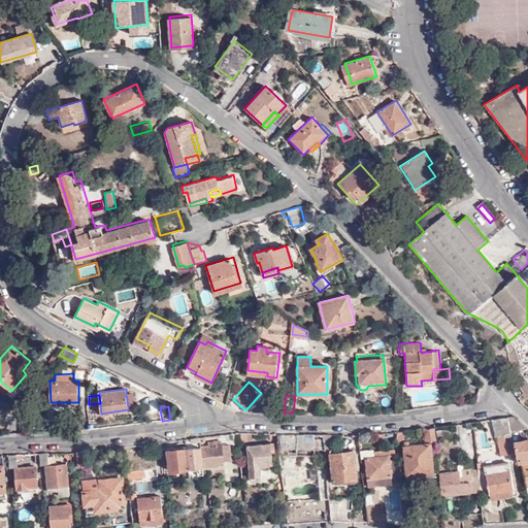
[(514,437),(510,423),(509,417),(492,420),(495,436),(497,436),(505,434),(509,454),(512,454),(517,453),(514,437)]
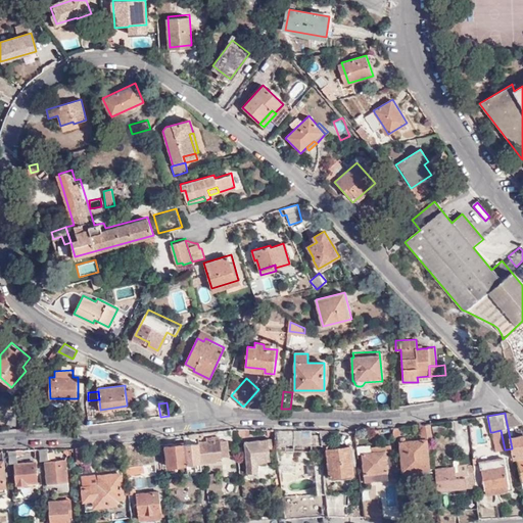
[(522,423),(517,417),(506,419),(509,433),(516,432),(515,425),(522,423)]
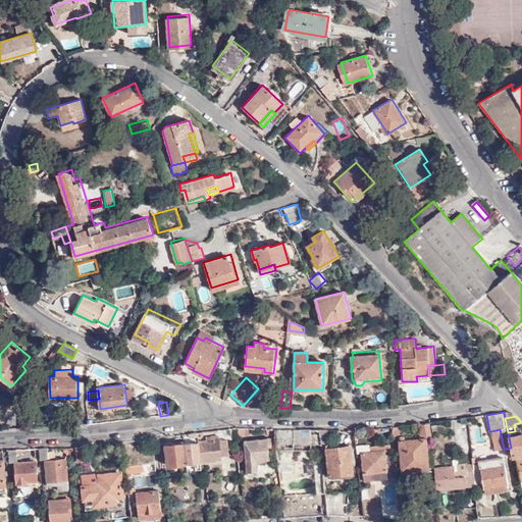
[(432,436),(431,422),(421,424),(422,436),(432,436)]
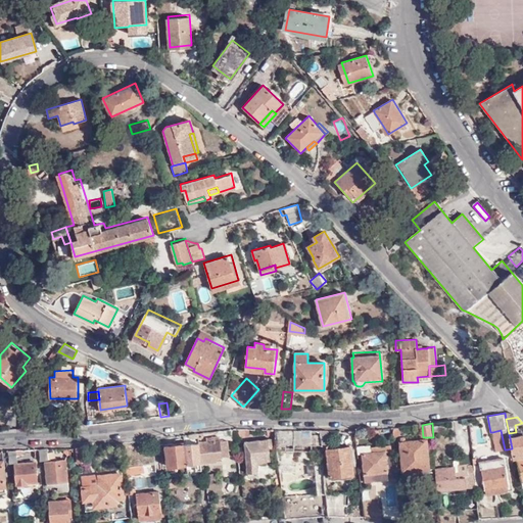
[(322,430),(276,429),(278,450),(294,450),(294,444),(323,444),(322,430)]
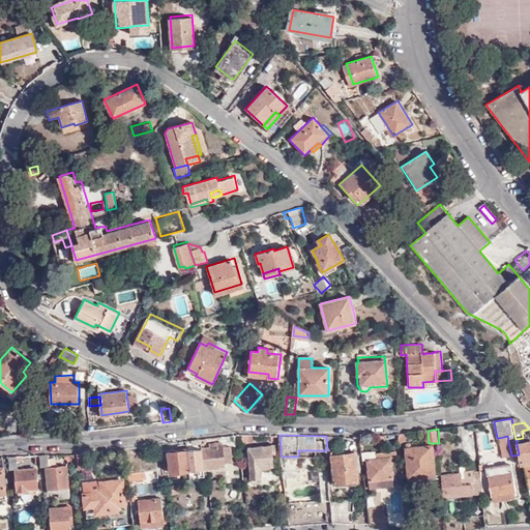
[(334,436),(326,436),(327,453),(332,453),(334,481),(359,479),(356,450),(335,450),(334,436)]
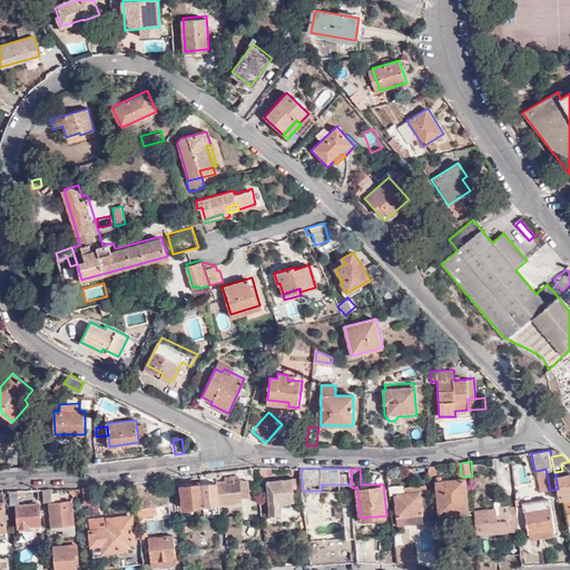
[(546,469),(537,471),(541,492),(550,490),(546,469)]
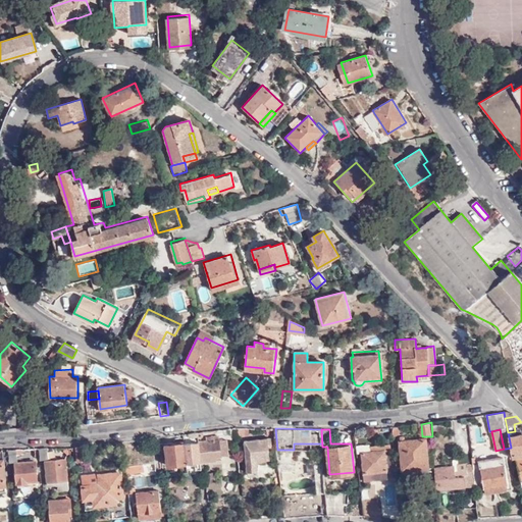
[(521,433),(511,435),(515,457),(521,455),(521,433)]
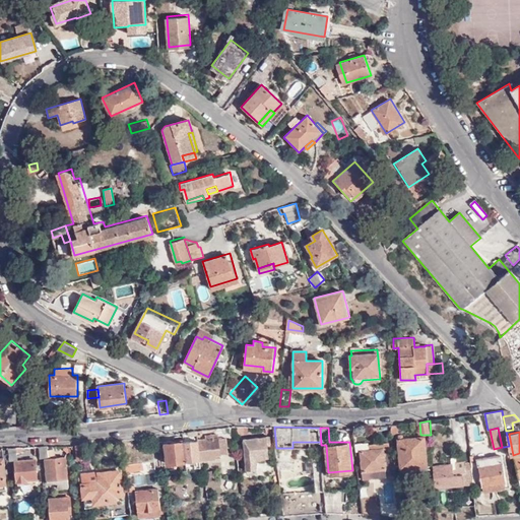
[(206,438),(198,439),(201,459),(220,457),(218,433),(206,434),(206,438)]
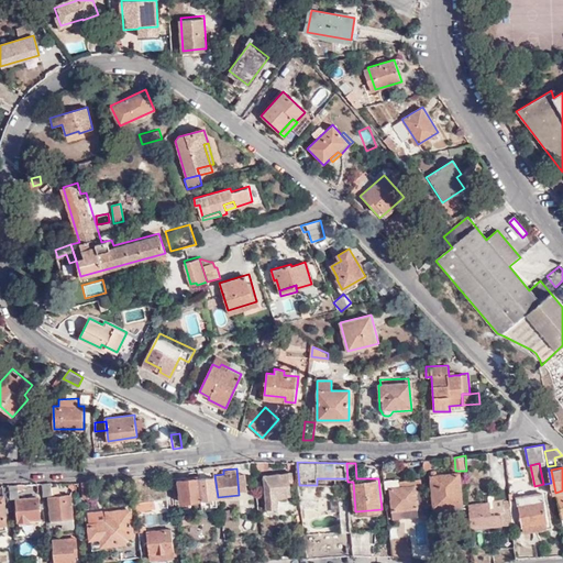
[(264,474),(267,507),(277,506),(276,496),(291,494),(289,481),(294,481),(293,472),(264,474)]
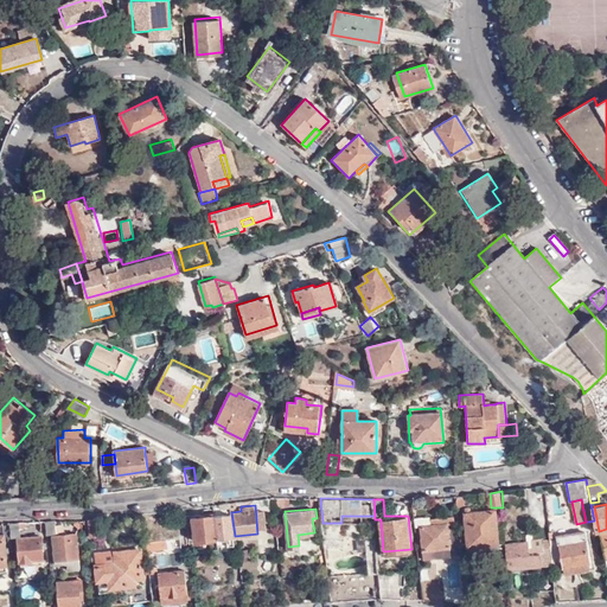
[(500,541),(498,510),(466,512),(470,544),(500,541)]
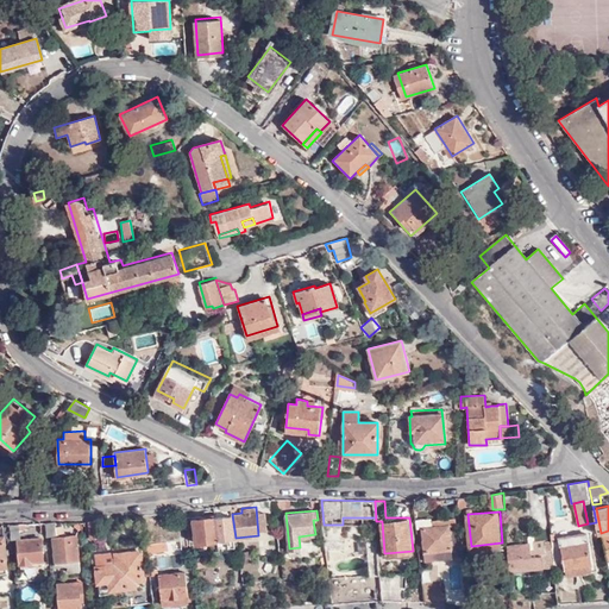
[(236,538),(232,514),(217,516),(219,540),(236,538)]
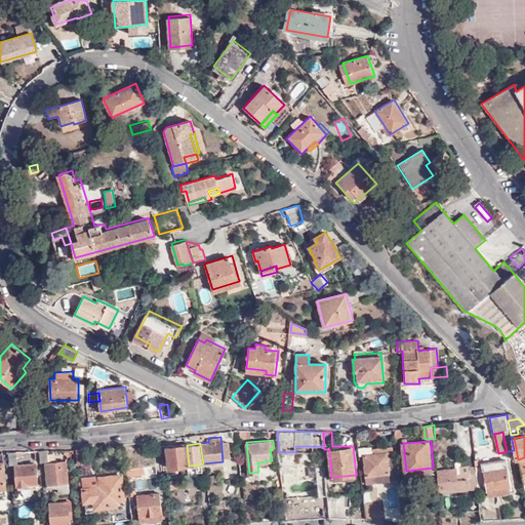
[(189,466),(187,445),(168,447),(170,468),(189,466)]
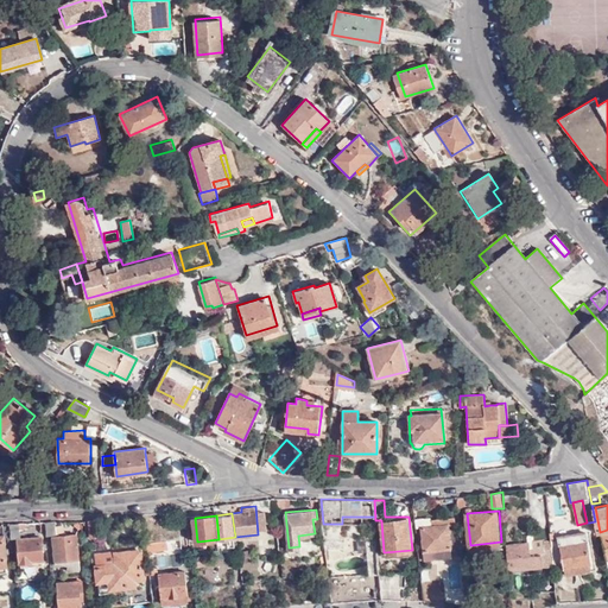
[(101,537),(99,519),(89,520),(92,538),(101,537)]
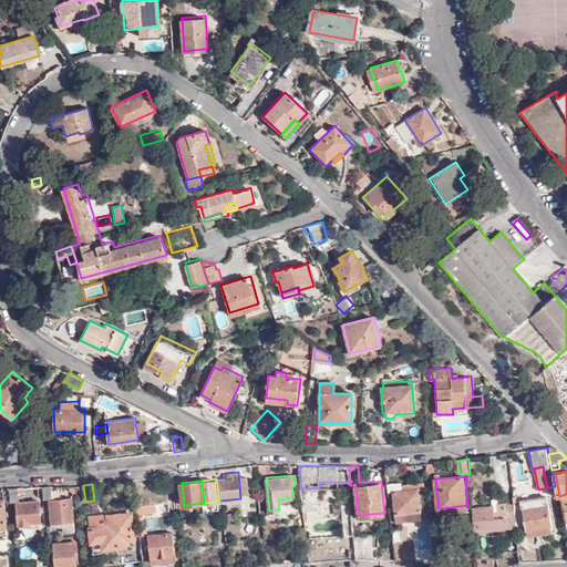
[(423,517),(419,486),(393,490),(398,519),(423,517)]
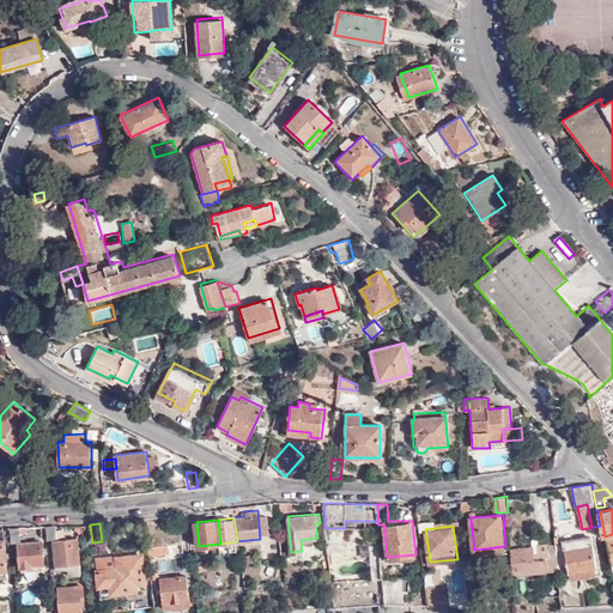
[(20,539),(19,527),(10,527),(12,540),(20,539)]
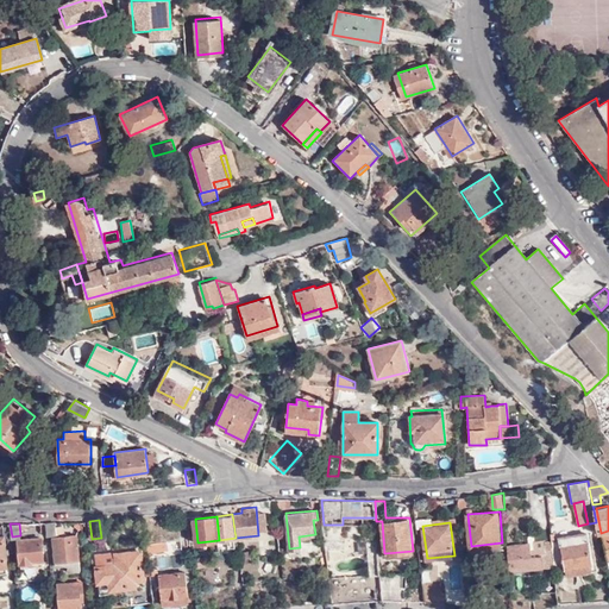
[(56,523),(45,523),(46,534),(56,533),(56,523)]
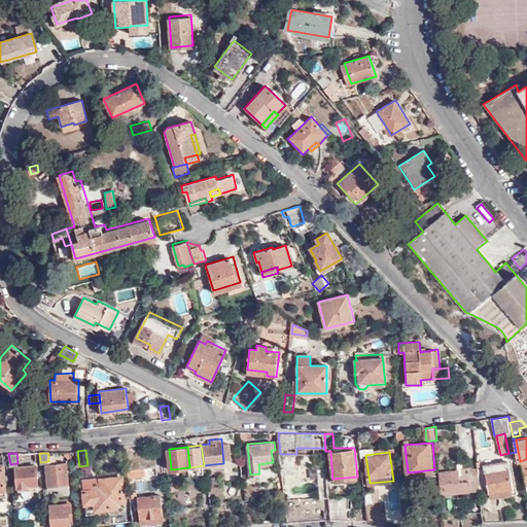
[(281,467),(299,467),(299,454),(280,454),(281,467)]
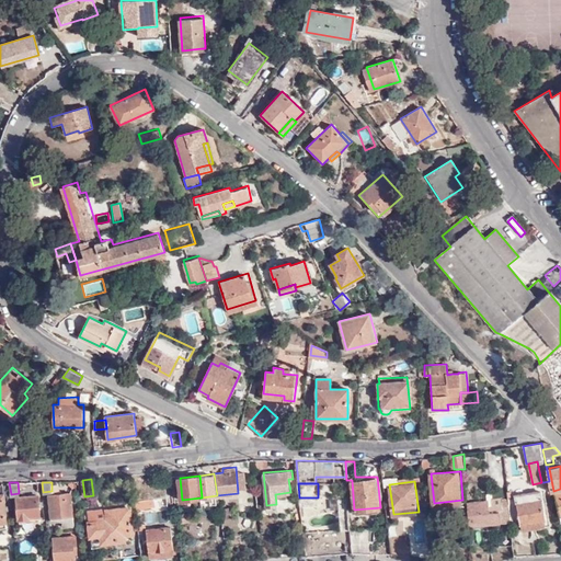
[(48,493),(50,515),(61,514),(72,513),(71,491),(48,493)]
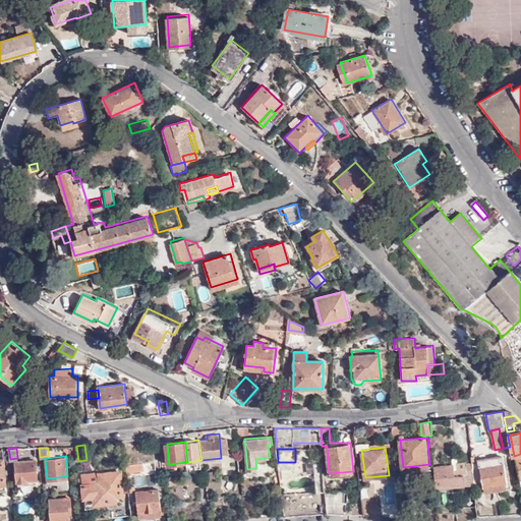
[(503,456),(472,461),(475,489),(483,487),(484,494),(508,489),(503,456)]
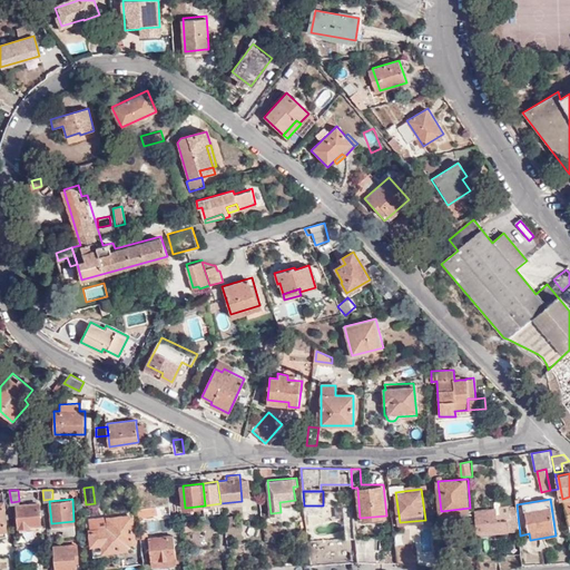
[(42,522),(40,502),(15,504),(17,527),(26,526),(26,524),(42,522)]
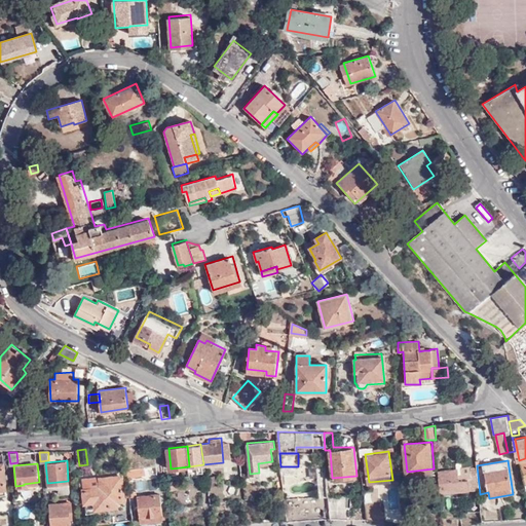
[(138,468),(127,470),(127,477),(139,476),(139,474),(138,468)]
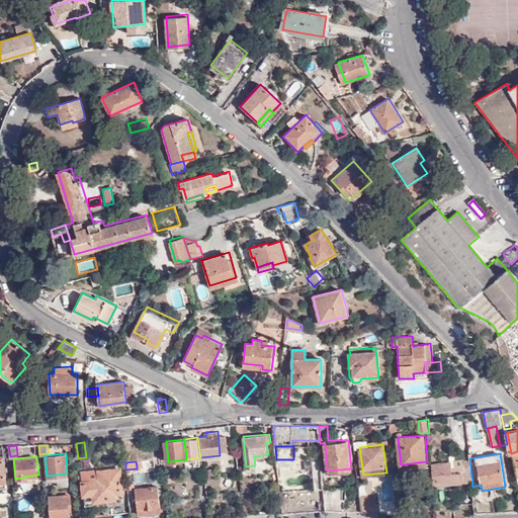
[(452,461),(432,463),(434,486),(470,482),(468,464),(452,466),(452,461)]
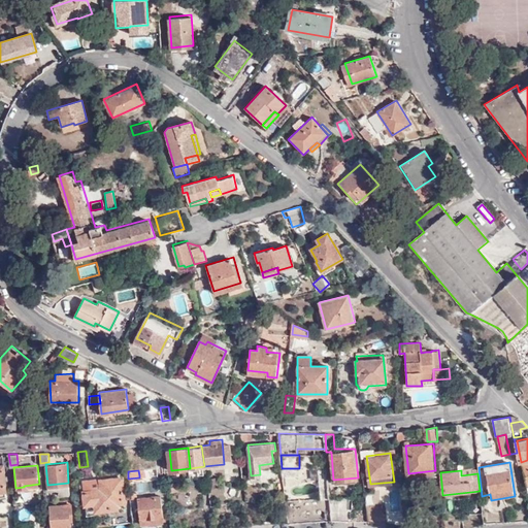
[(125,504),(123,475),(100,479),(101,488),(85,490),(86,503),(96,502),(96,507),(125,504)]
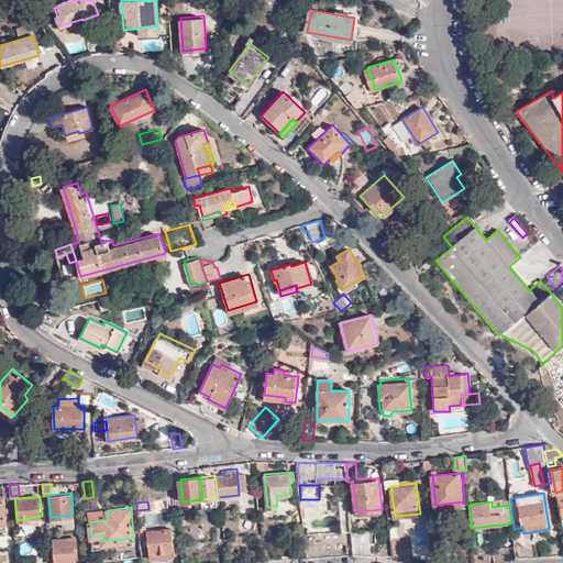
[(177,516),(178,521),(178,525),(191,523),(189,514),(177,516)]
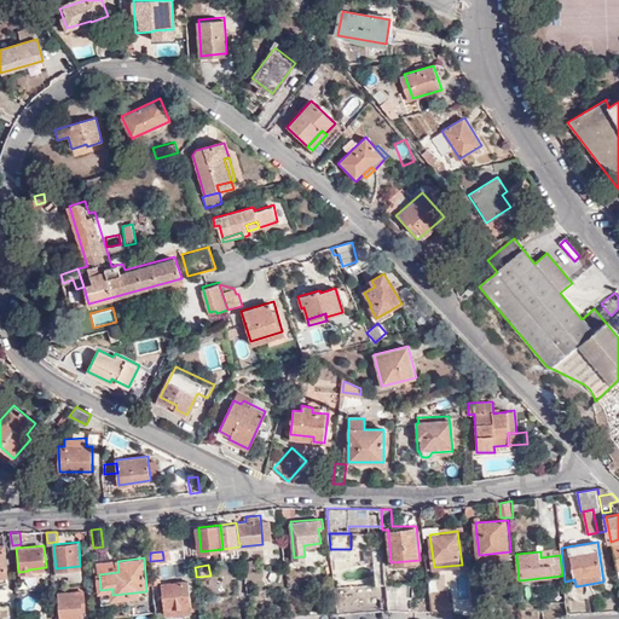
[(68,567),(68,573),(69,578),(81,577),(80,566),(68,567)]
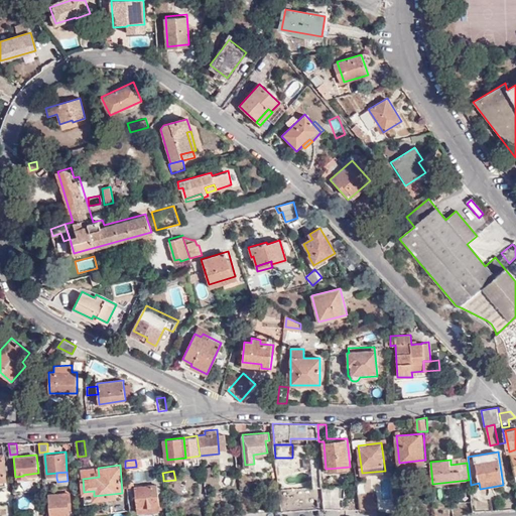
[(137,515),(155,515),(155,510),(159,509),(158,504),(159,503),(157,484),(133,486),(135,505),(137,505),(137,515)]
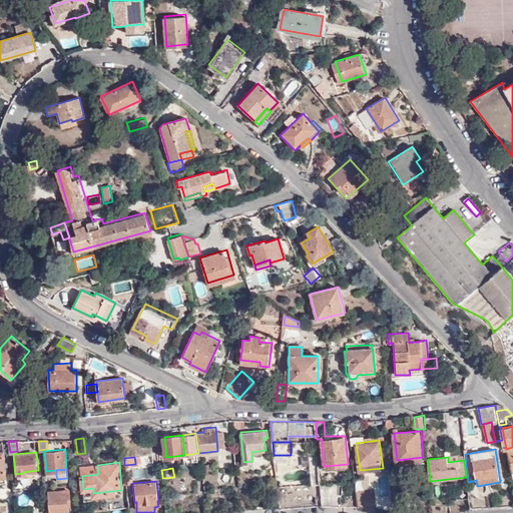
[(321,505),(339,505),(337,481),(320,482),(321,505)]
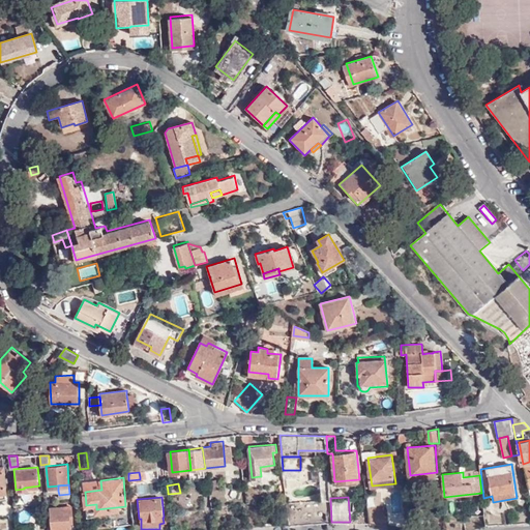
[(53,529),(72,528),(69,500),(50,503),(52,529),(53,529)]
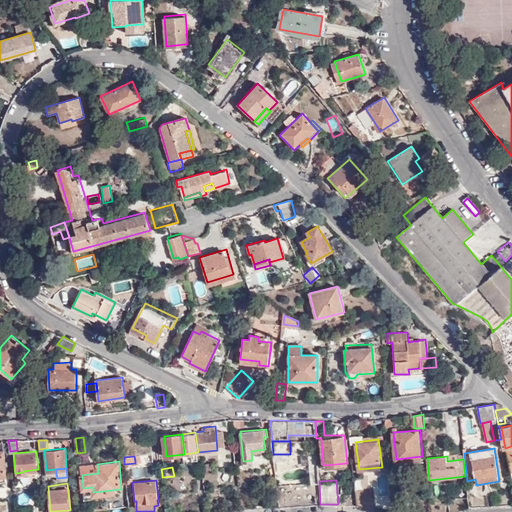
[(414,511),(431,511),(431,501),(414,502),(414,511)]
